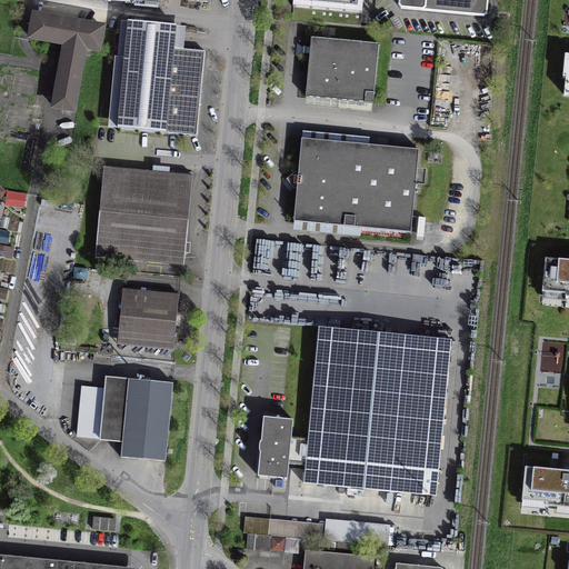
[(293,0),(292,19),(360,26),(362,0),(293,0)]
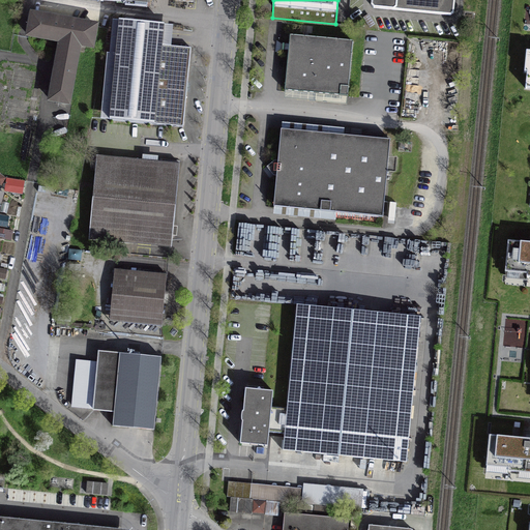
[(371,0),(371,5),(374,8),(450,16),(453,12),(454,0),(371,0)]
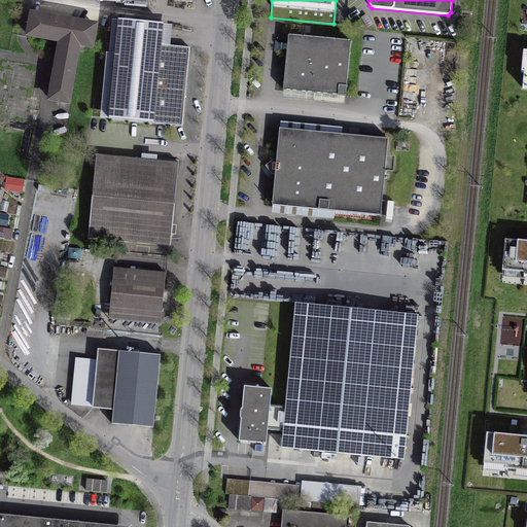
[(99,26),(30,14),(26,39),(58,45),(47,104),(70,108),(80,49),(94,53),(99,26)]
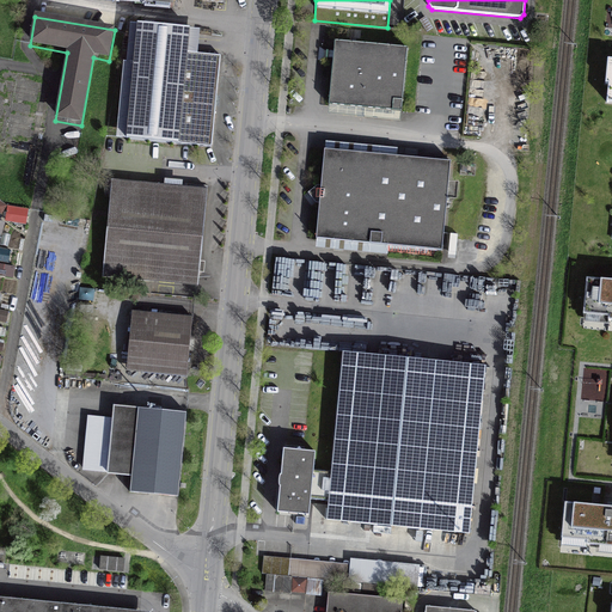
[(127,138),(212,146),(220,56),(187,53),(189,28),(138,23),(136,34),(127,138)]
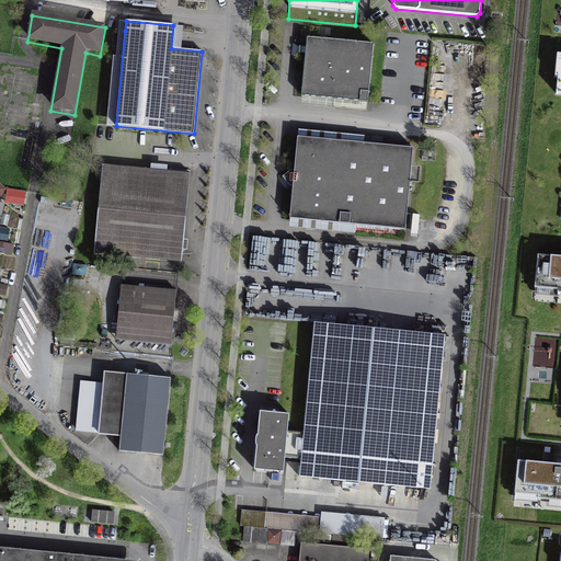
[(307,38),(301,95),(368,102),(374,45),(307,38)]
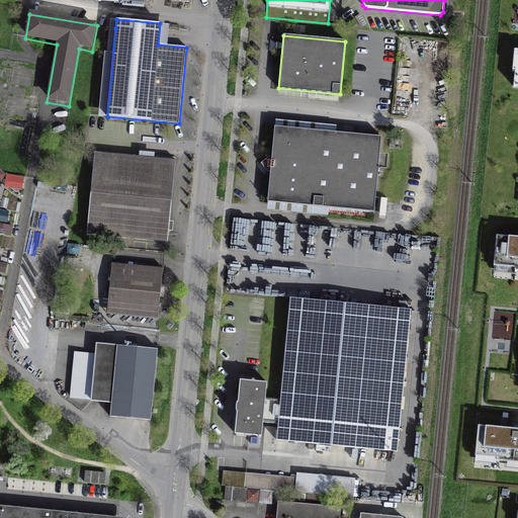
[(381,137),(275,126),(267,201),(328,207),(327,212),(371,217),(371,211),(374,211),(381,137)]
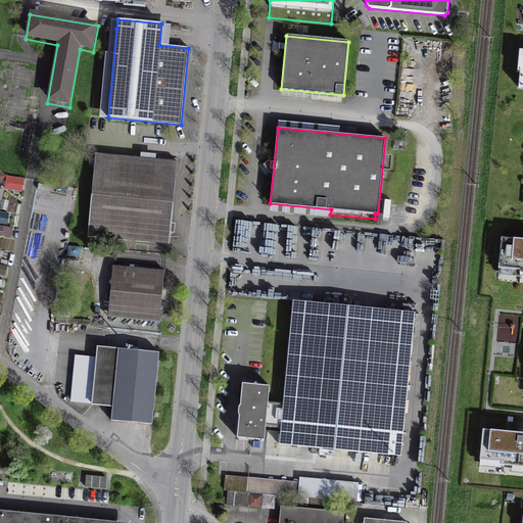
[(178,161),(95,153),(87,236),(127,240),(128,229),(171,233),(178,161)]
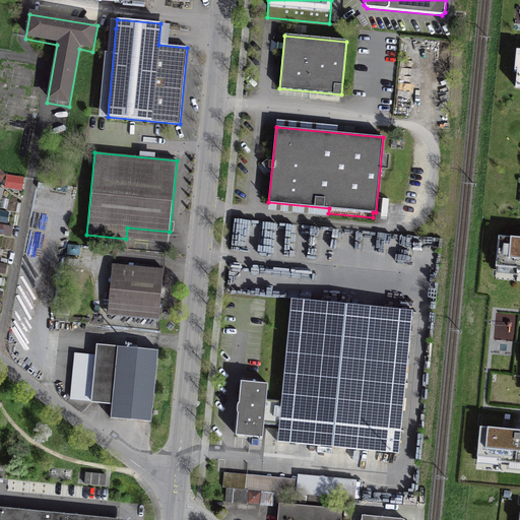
[(519,239),(502,238),(499,268),(519,270),(519,239)]
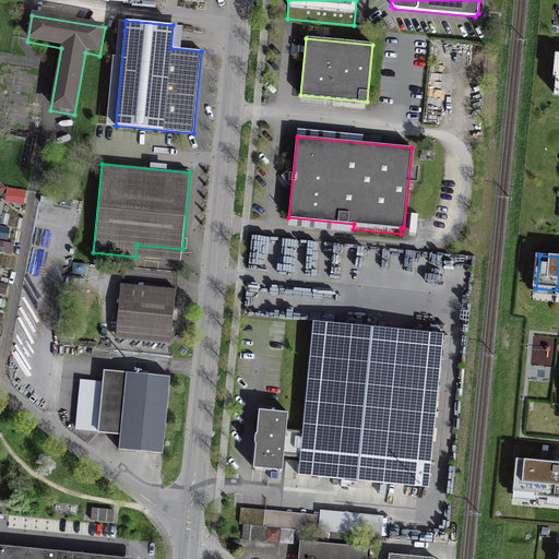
[(170,344),(176,289),(133,285),(128,340),(170,344)]
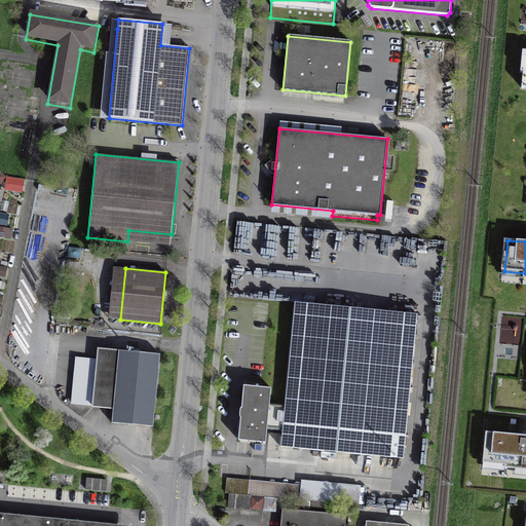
[(280,447),(393,457),(407,313),(295,303),(285,405),(269,404),(271,388),(243,385),(238,440),(265,442),(267,426),(271,426),(270,429),(283,430),(280,447)]
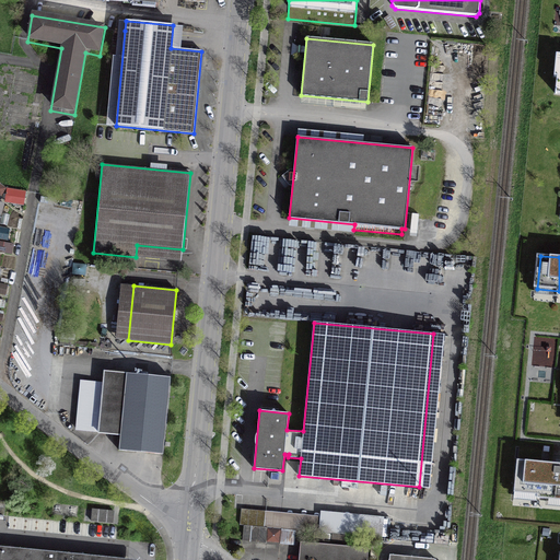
[(171,377),(105,372),(98,433),(120,435),(119,450),(163,454),(171,377)]
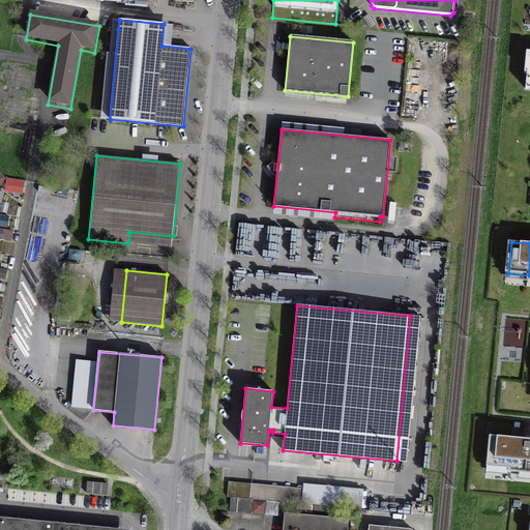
[(529,438),(529,439),(491,435),(488,469),(529,473),(529,438)]
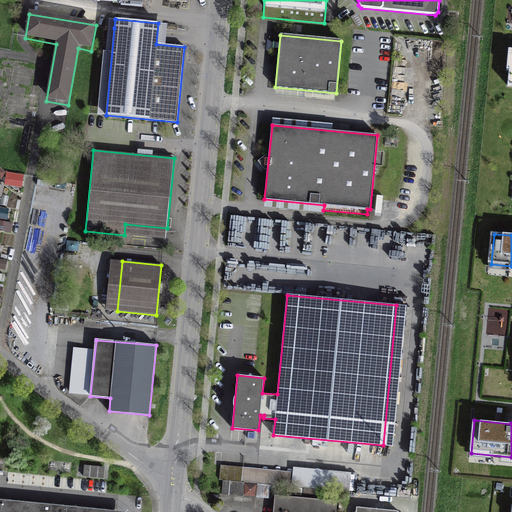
[(104,467),(84,465),(83,476),(103,478),(104,467)]
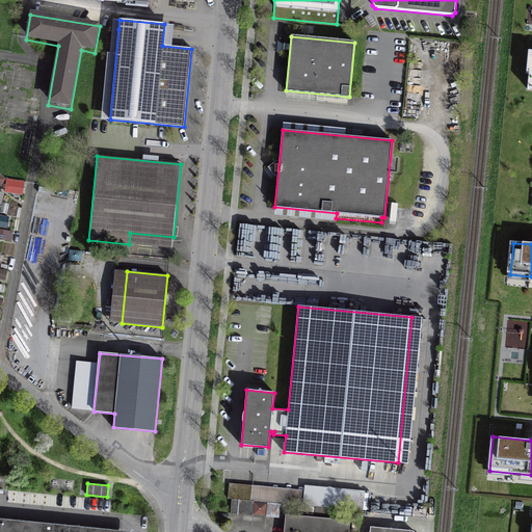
[(228,499),(232,499),(254,501),(302,506),(303,490),(229,483),(228,499)]
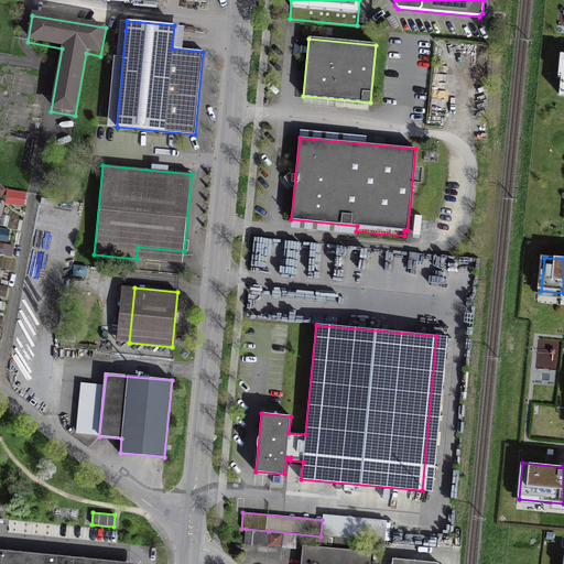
[(268,548),(269,531),(246,529),(243,545),(268,548)]
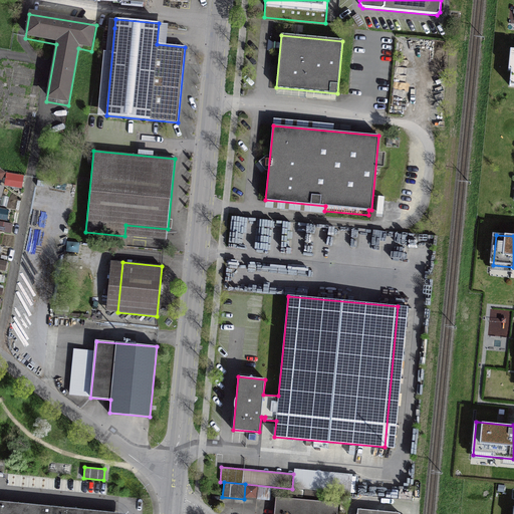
[(336,513),(338,503),(275,497),(273,513),(336,513)]
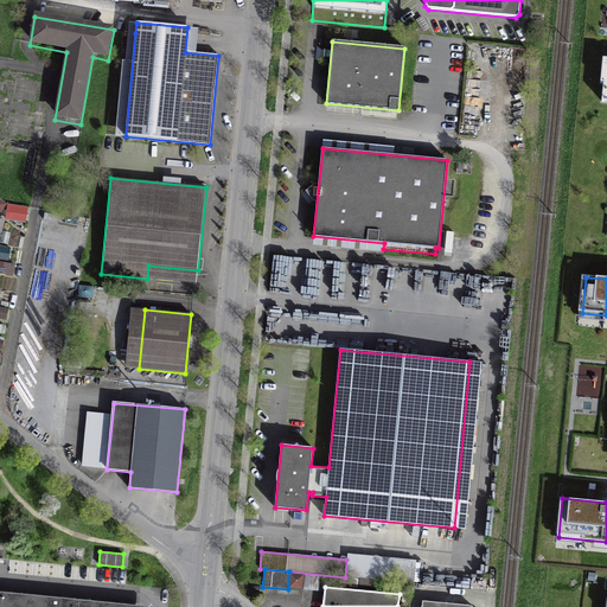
[(138,606),(138,605),(0,592),(0,606),(138,606)]
